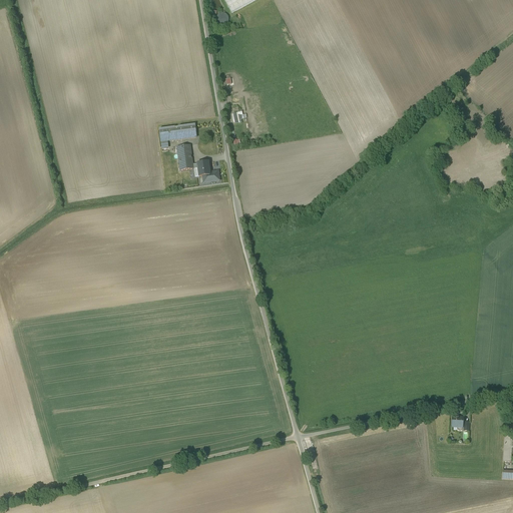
[(223,0),(231,14),(257,0),(223,0)]
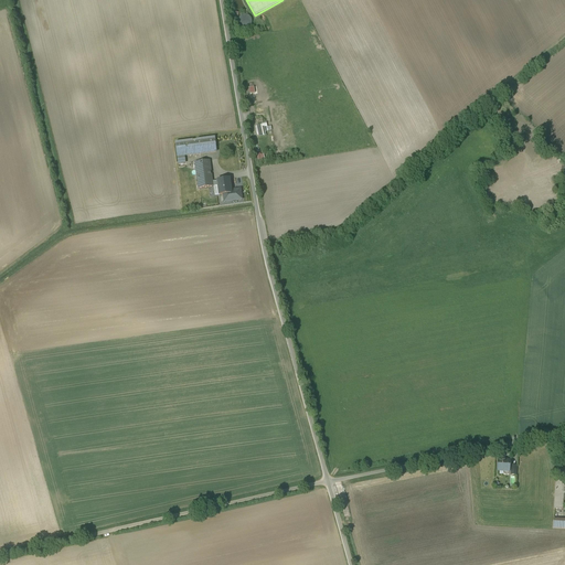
[(252,24),(252,22),(252,19),(249,17),(247,16),(244,14),(242,16),(238,17),(237,19),(237,22),(237,25),(240,28),(242,29),(245,30),(247,29),(249,28),(252,24)]
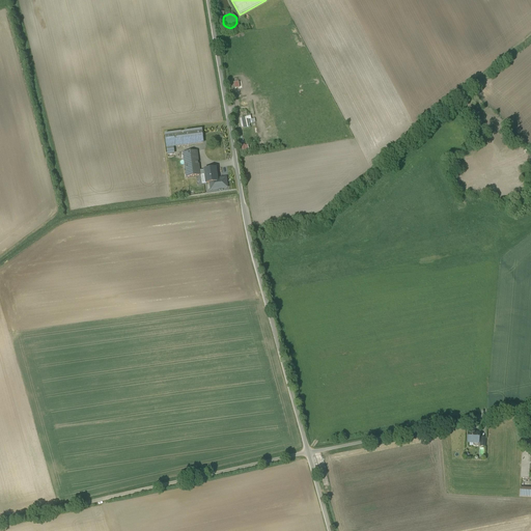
[(250,123),(253,122),(252,115),(242,117),(245,129),(251,128),(250,123)]
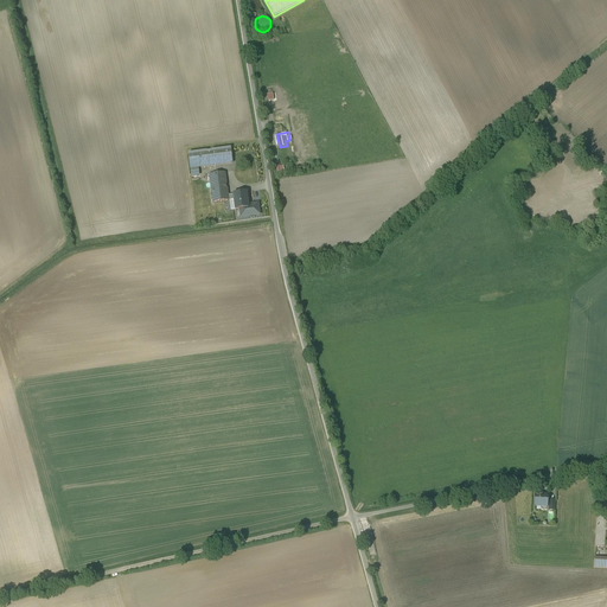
[(230,149),(199,153),(202,167),(232,164),(230,149)]
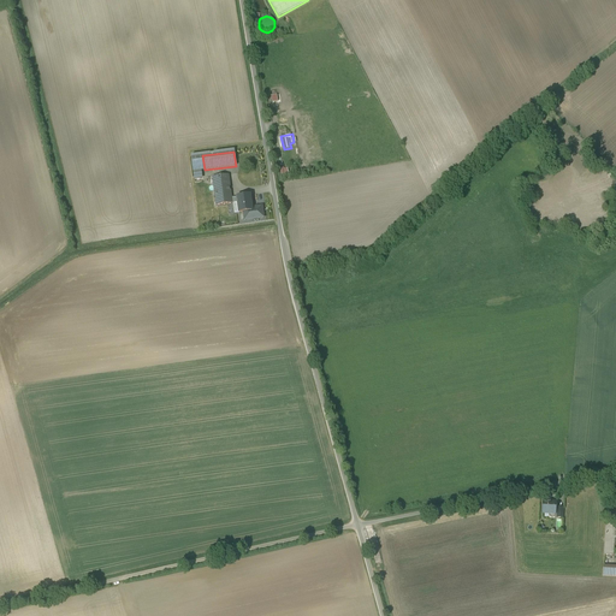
[(227,176),(213,177),(217,206),(232,203),(231,199),(227,176)]
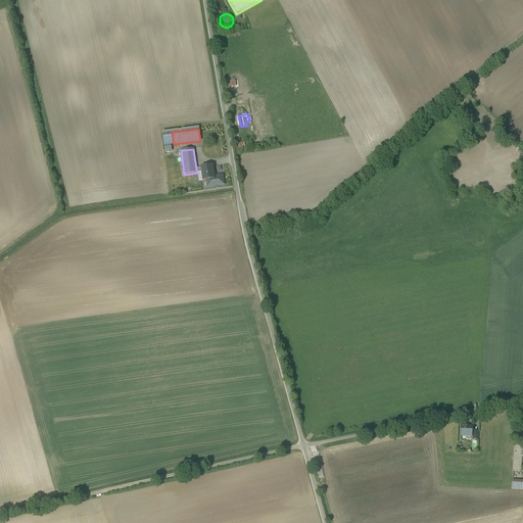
[(459,165),(459,163),(459,161),(457,159),(456,158),(453,157),(450,158),(448,159),(447,161),(447,163),(447,167),(448,169),(450,170),(454,170),(456,170),(458,168),(459,165)]
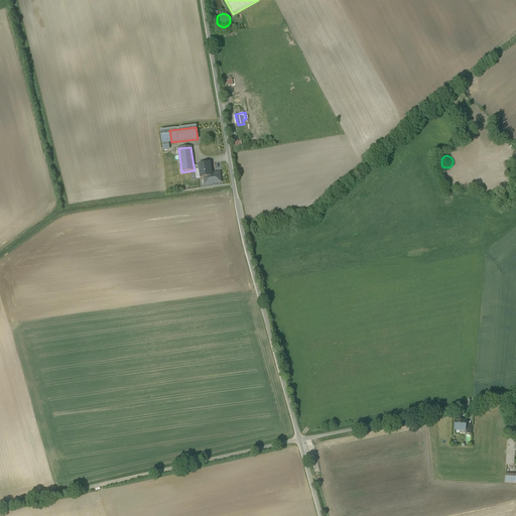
[(210,163),(199,165),(200,169),(201,178),(211,176),(211,171),(210,164),(210,163)]
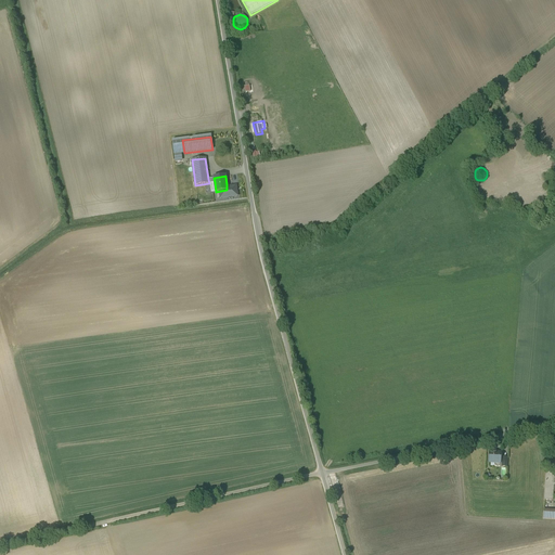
[(501,453),(489,452),(489,462),(495,462),(495,463),(501,463),(501,453)]
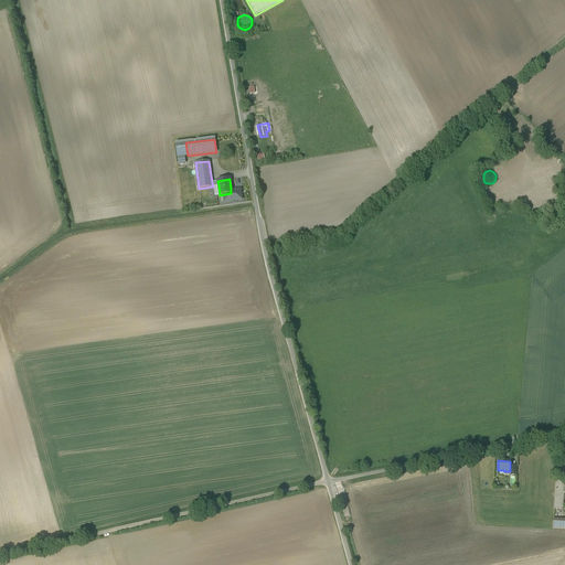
[(564,481),(556,480),(554,509),(563,510),(563,500),(564,494),(563,494),(564,481)]
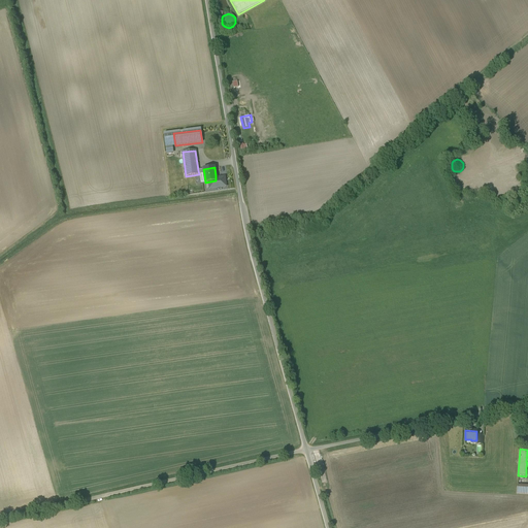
[(527,494),(527,484),(519,485),(519,494),(527,494)]
